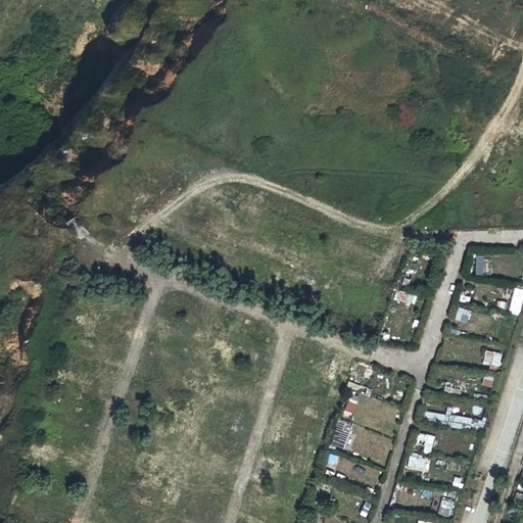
[(131,216),(129,222),(136,225),(138,219),(131,216)]
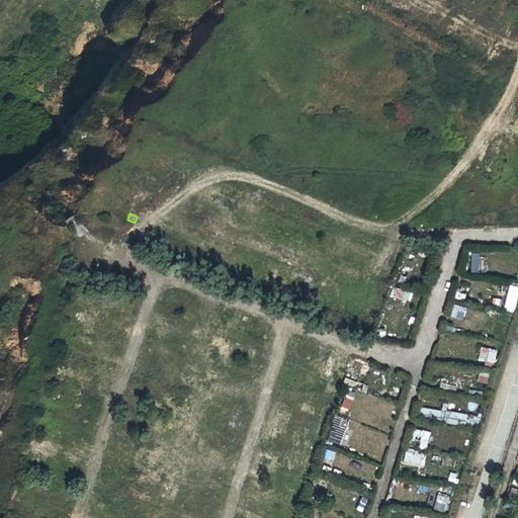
[(287,252),(299,257),(301,252),(297,250),(299,247),(290,244),(287,252)]
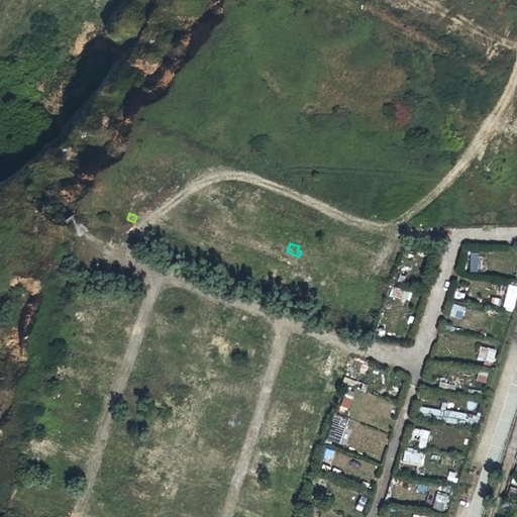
[(516,260),(505,257),(503,267),(516,269),(516,260)]
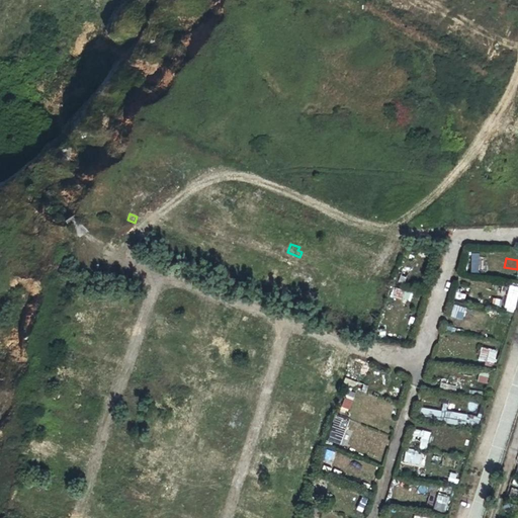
[(411,268),(405,265),(398,283),(404,285),(411,268)]
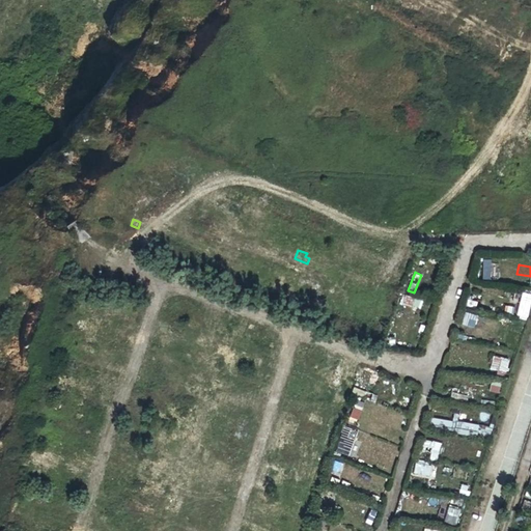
[(295,283),(286,280),(280,295),(288,298),(295,283)]
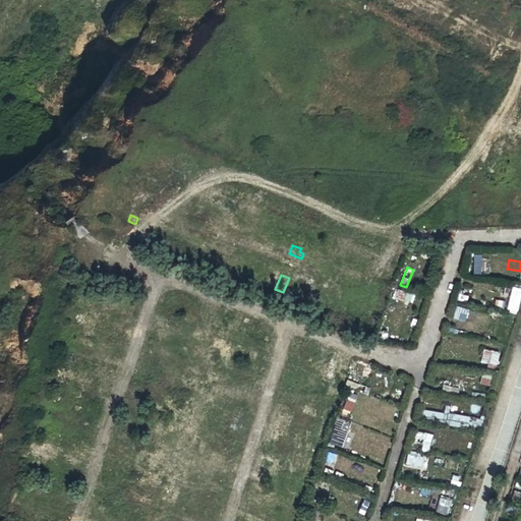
[(520,277),(509,275),(508,283),(520,284),(520,277)]
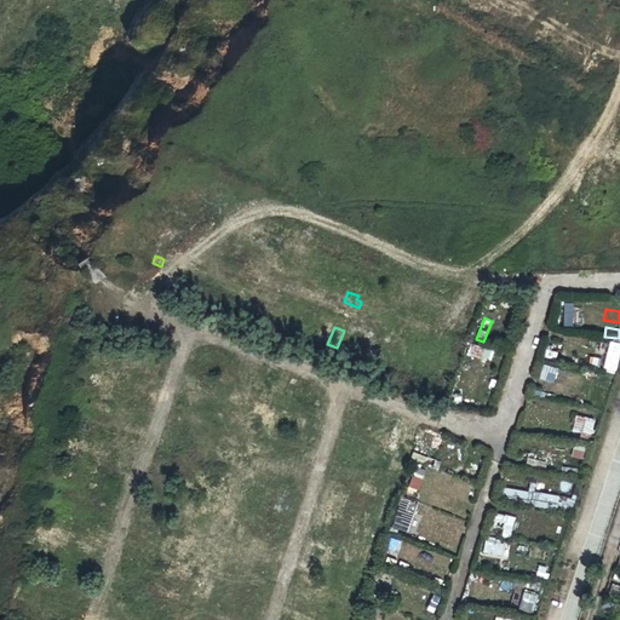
[(613,371),(616,354),(619,354),(619,348),(619,340),(615,339),(614,343),(612,342),(604,368),(613,371)]
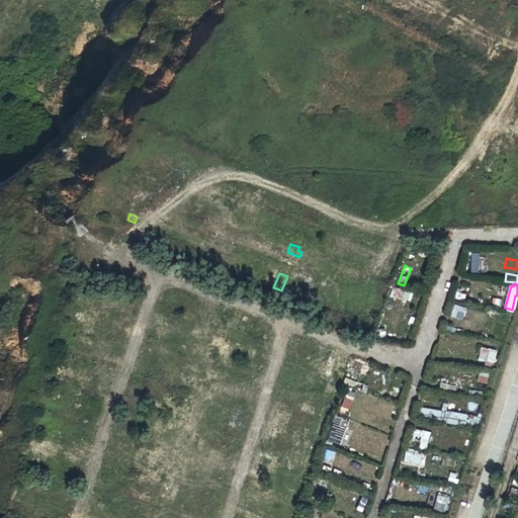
[(406,291),(396,288),(393,298),(403,301),(406,291)]
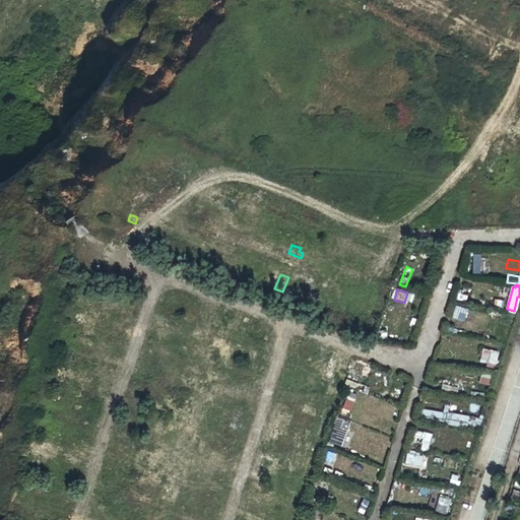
[(223,307),(208,301),(206,308),(218,312),(219,311),(221,312),(223,307)]
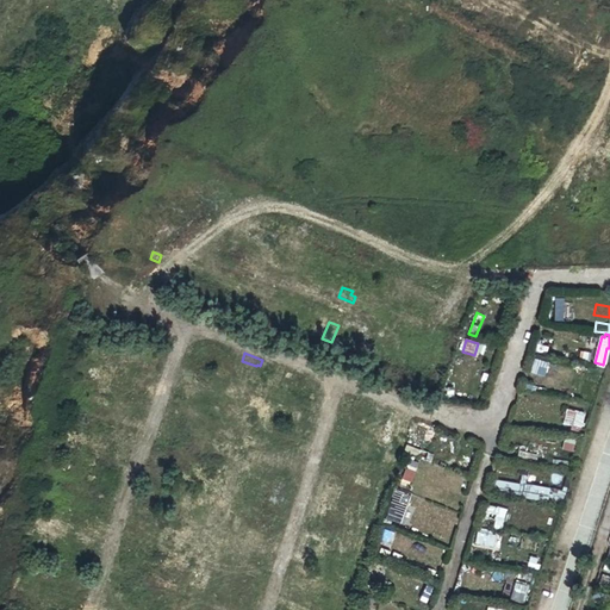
[(83,378),(98,384),(100,378),(112,381),(114,373),(88,366),(83,378)]
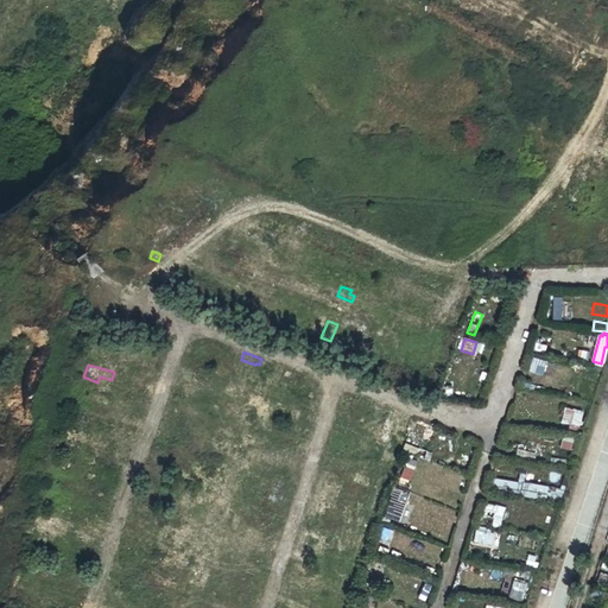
[(179,380),(172,397),(183,400),(189,384),(179,380)]
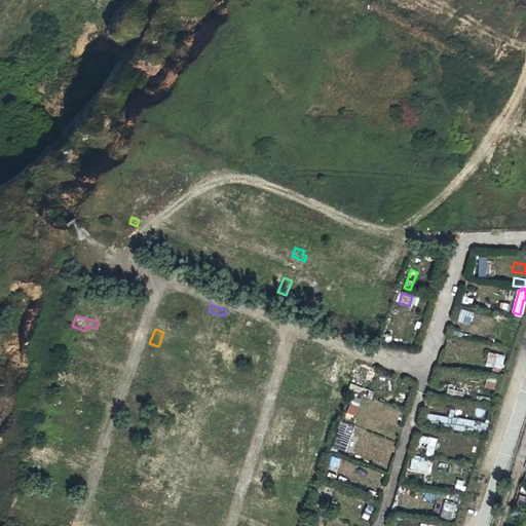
[(498,333),(493,333),(492,340),(498,341),(498,344),(504,345),(504,347),(509,347),(511,335),(498,333)]
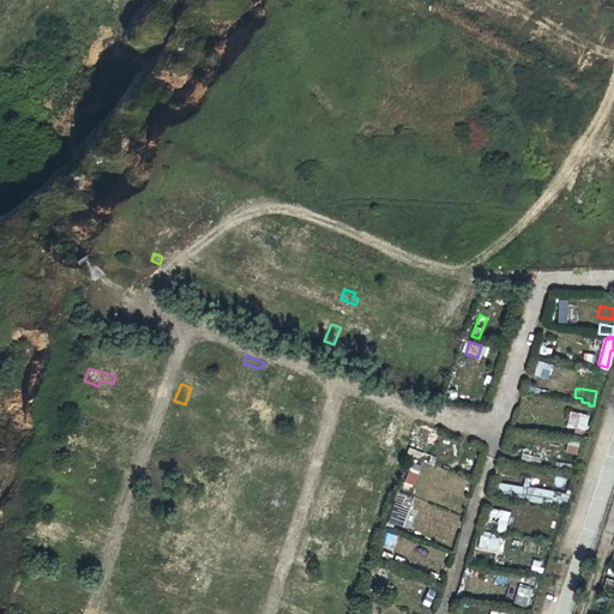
[(250,397),(229,390),(226,398),(247,407),(250,397)]
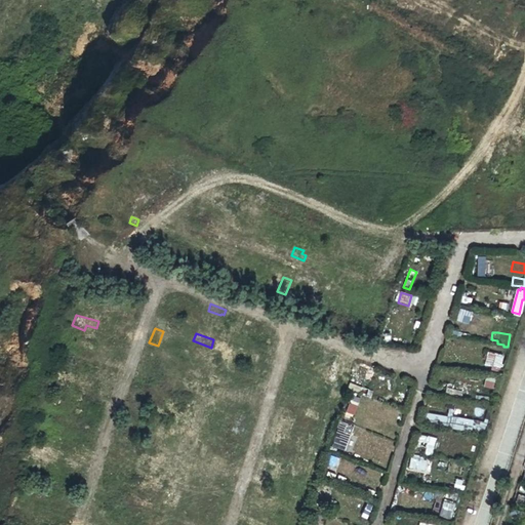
[(495,354),(491,370),(499,373),(503,357),(495,354)]
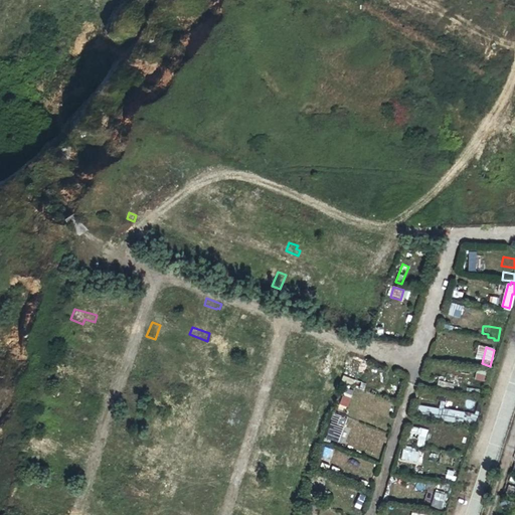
[(247,356),(259,360),(262,352),(250,348),(247,356)]
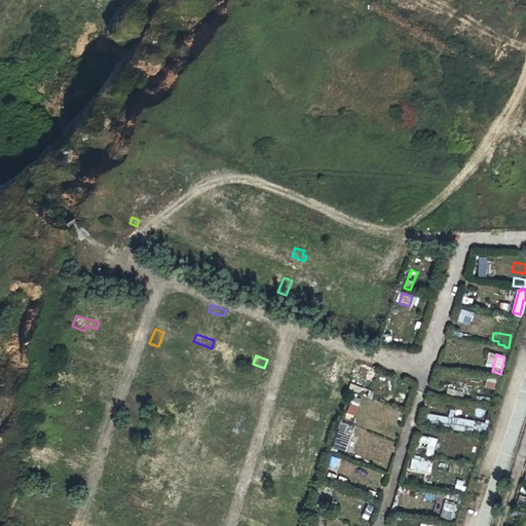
[(332,395),(344,399),(350,381),(353,382),(353,384),(351,383),(348,392),(360,397),(369,371),(360,368),(358,374),(353,373),(355,366),(344,361),(332,395)]
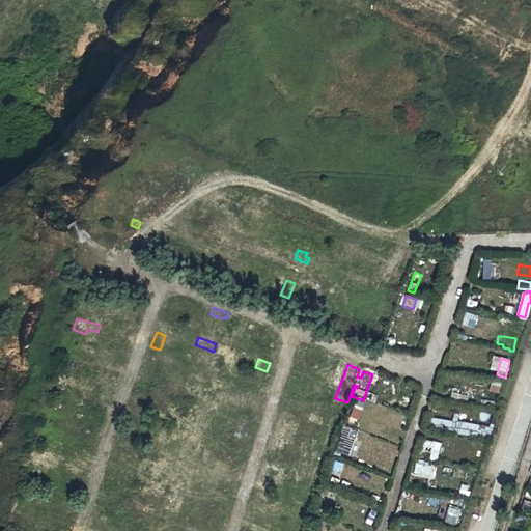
[(54,387),(64,391),(70,378),(57,373),(54,384),(52,383),(51,386),(54,387)]
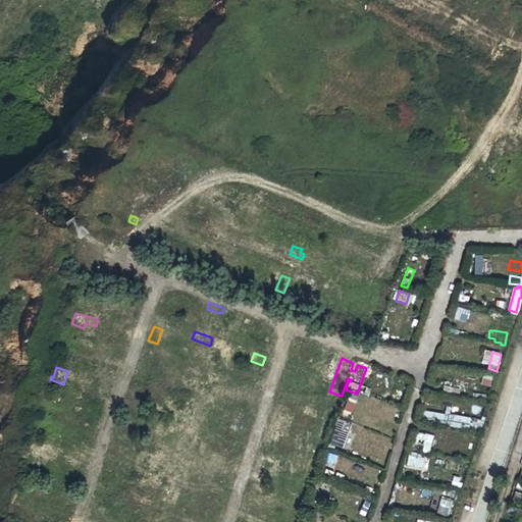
[(220,380),(222,373),(212,370),(211,370),(205,368),(201,380),(205,382),(206,378),(209,379),(210,376),(220,380)]
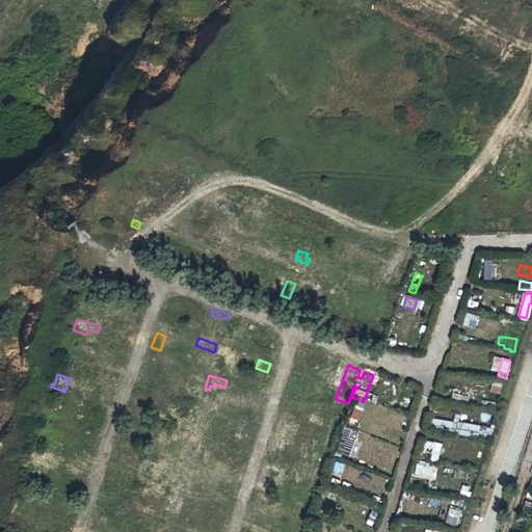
[(455,401),(454,404),(471,407),(472,405),(479,406),(481,394),(473,393),(474,389),(458,386),(457,390),(453,389),(451,400),(455,401)]
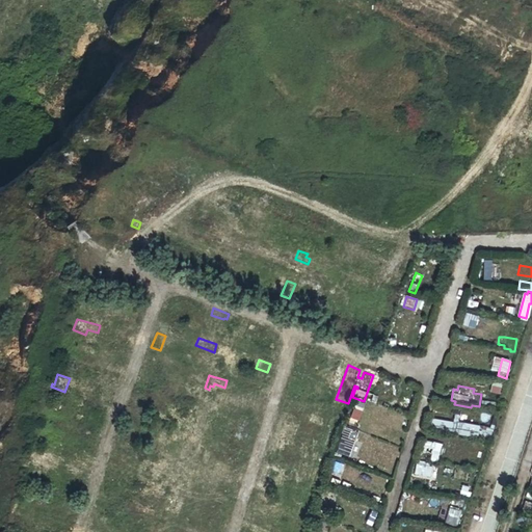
[(201,400),(217,406),(220,396),(205,390),(201,400)]
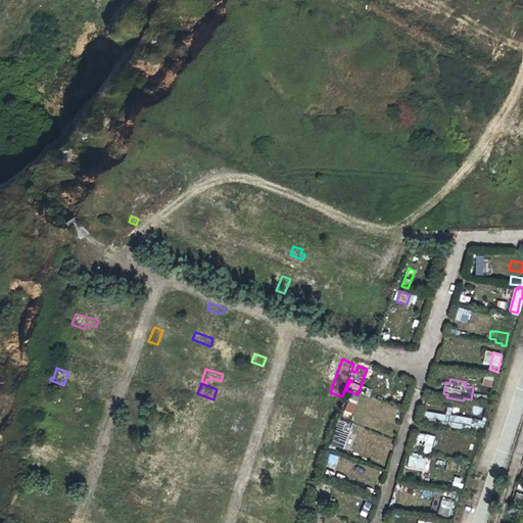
[(345,412),(352,415),(359,397),(351,395),(345,412)]
